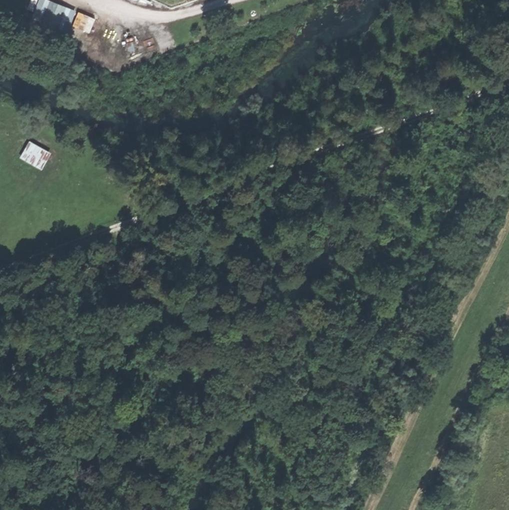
[(33,12),(37,0),(29,0),(26,9),(33,12)]
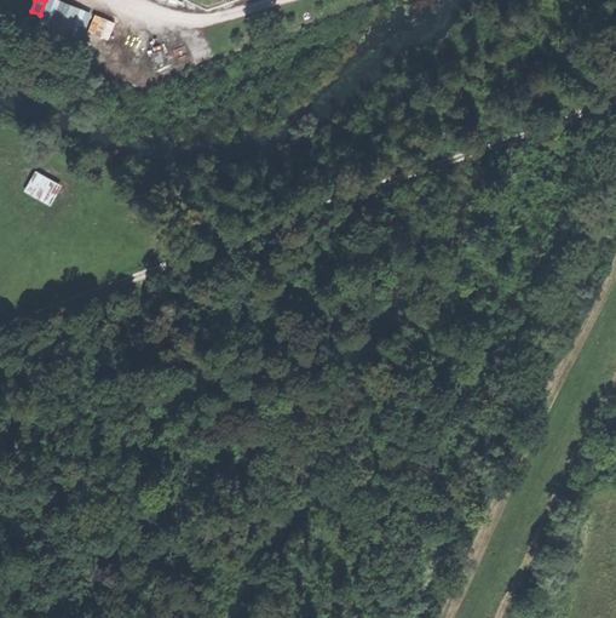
[(57,5),(46,0),(33,35),(44,40),(57,5)]
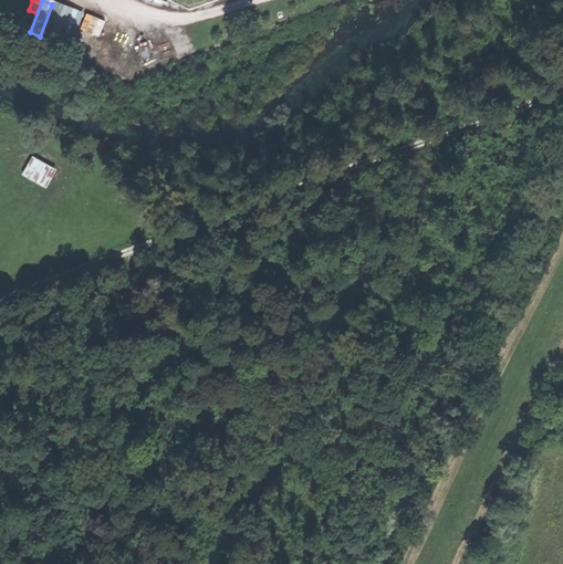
[(68,10),(52,4),(40,37),(54,42),(68,10)]
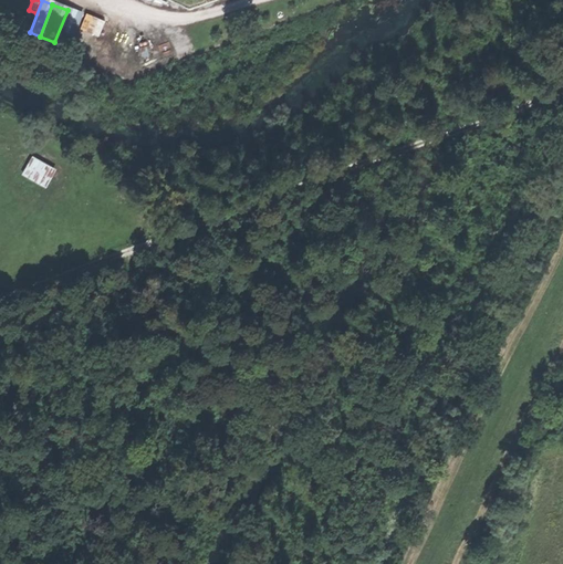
[(79,14),(68,10),(54,42),(65,47),(79,14)]
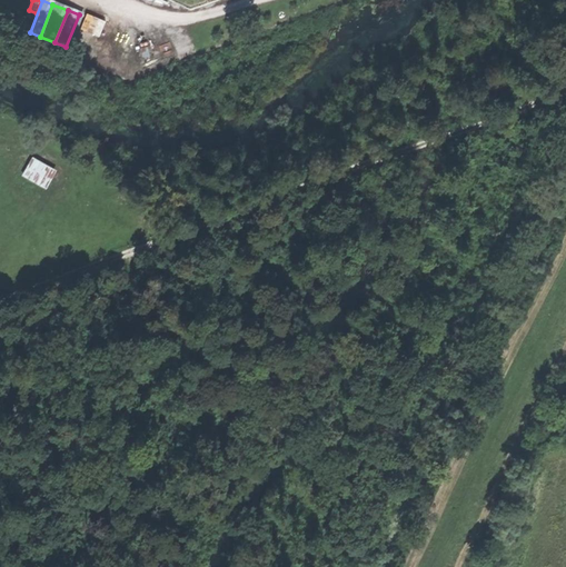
[(80,29),(99,37),(106,21),(86,13),(80,29)]
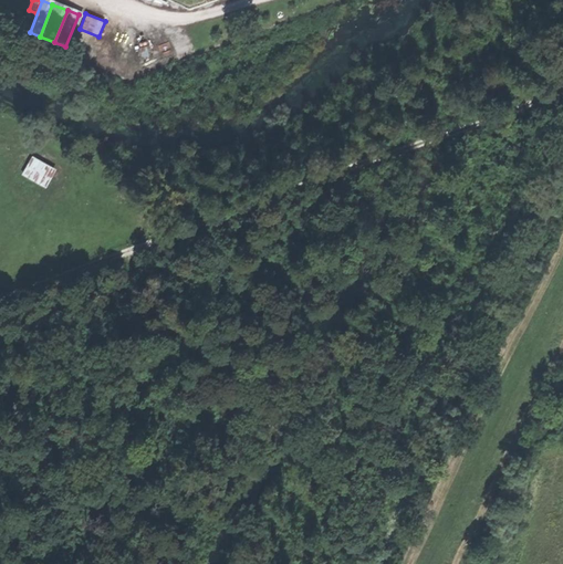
[(45,189),(56,169),(32,156),(21,175),(45,189)]
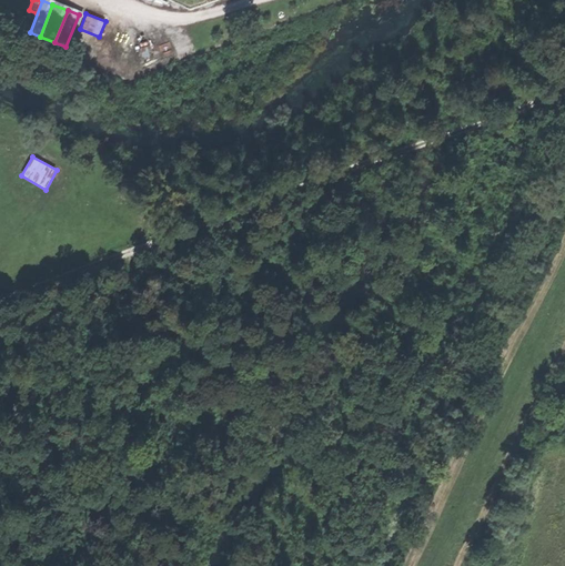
All buildings are outlined.
